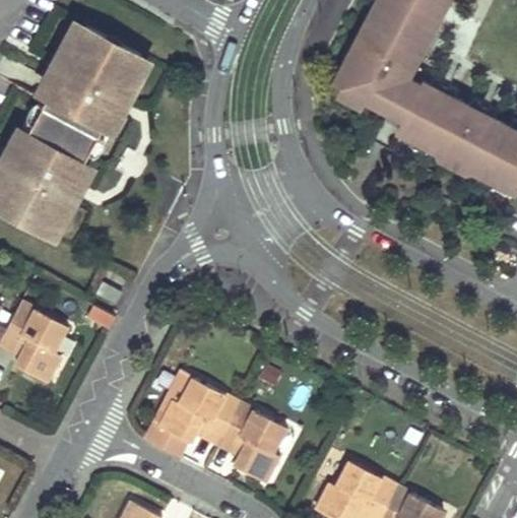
[(429,0),(444,7),(447,0),(380,0),(382,7),(369,33),(359,36),(346,60),(350,70),(344,82),(367,93),(363,101),(390,114),(406,81),(378,67),(384,56),(411,71),(439,18),(410,4),(412,0),(429,0)]
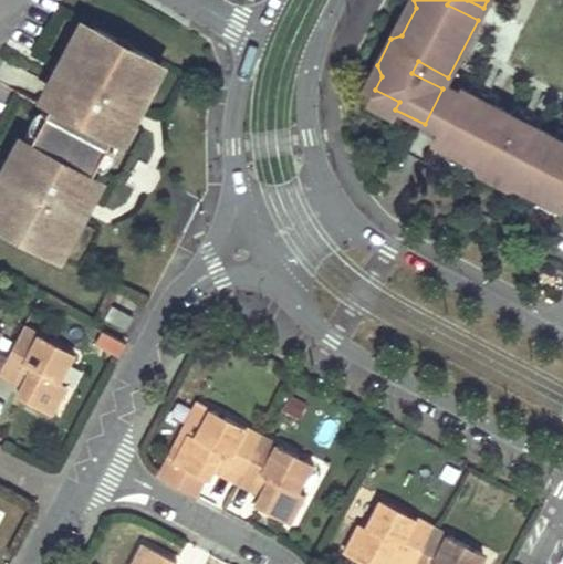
[(483,8),(467,0),(449,0),(447,4),(478,20),(483,8)]
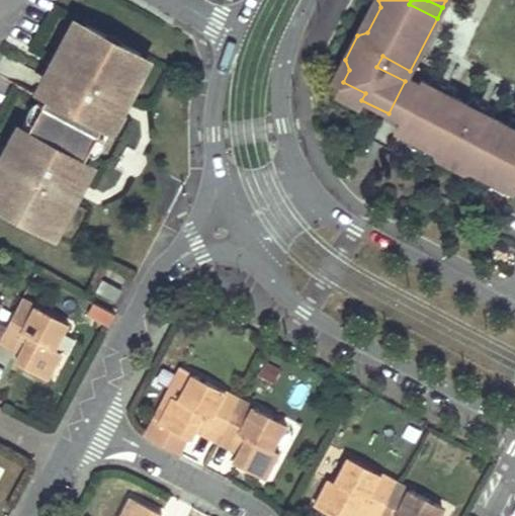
[(138,57),(86,27),(72,53),(62,48),(54,62),(64,68),(56,82),(19,149),(12,162),(2,157),(0,160),(0,175),(4,178),(0,185),(0,209),(44,233),(58,206),(68,211),(76,196),(67,190),(73,178),(109,111),(117,97),(127,102),(135,88),(124,83),(138,57)]
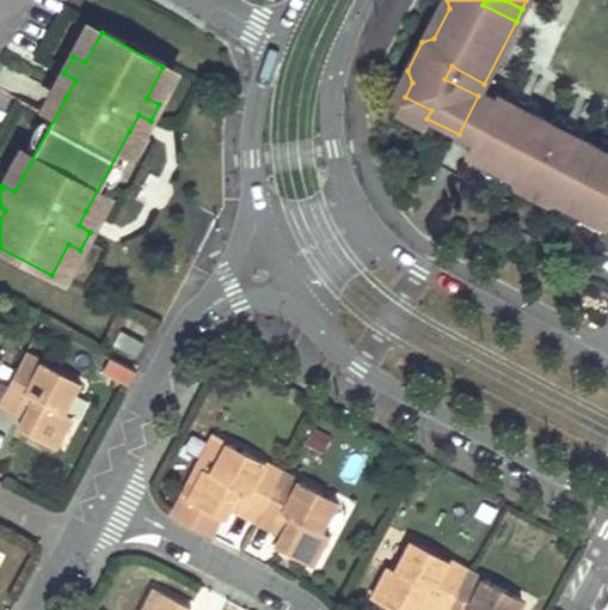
[(484,84),(452,66),(444,79),(478,96),(484,84)]
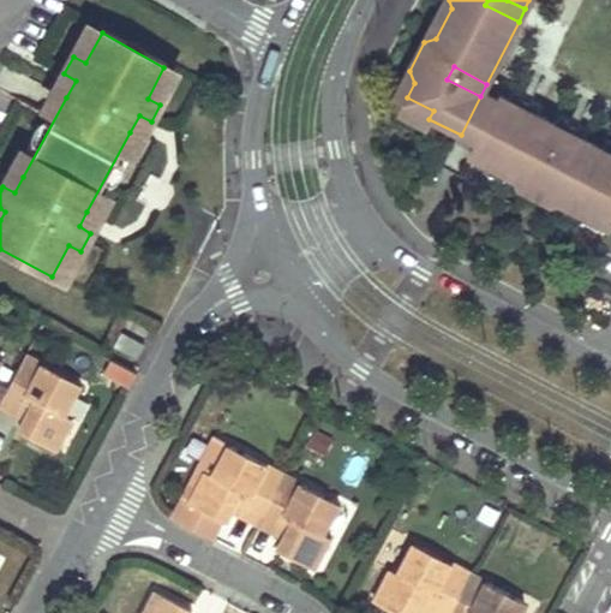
[(54,91),(66,97),(76,81),(64,73),(54,91)]
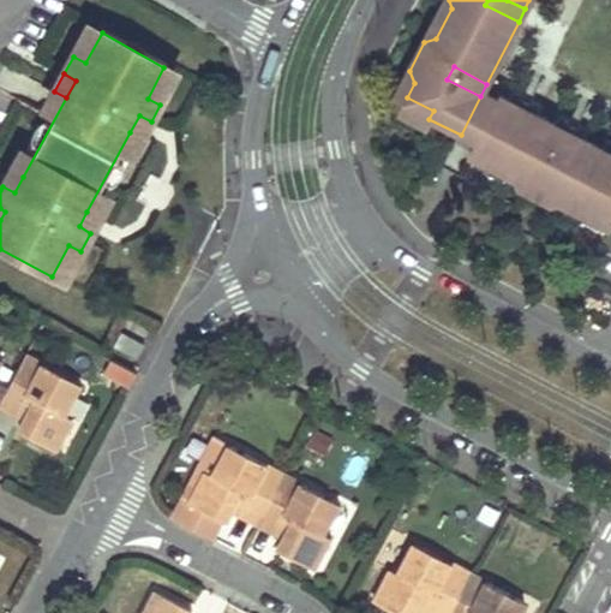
[(477,143),(496,105),(480,96),(461,135),(477,143)]
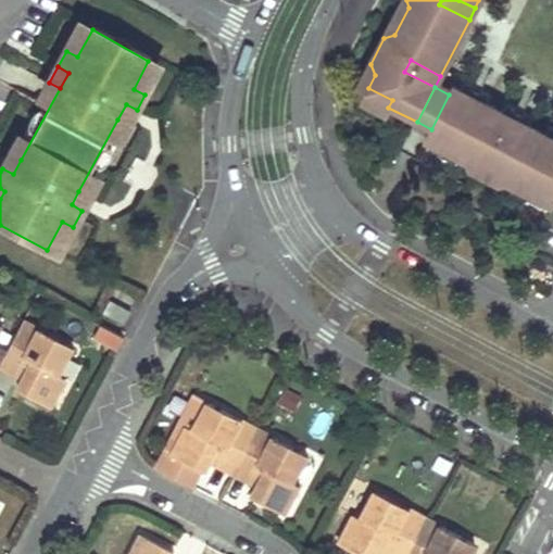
[(528,127),(524,118),(526,115),(513,109),(512,112),(502,115),(484,105),(480,96),(482,93),(469,87),(468,90),(459,92),(452,89),(449,95),(431,129),(425,141),(552,206),(552,205),(552,135),(545,137),(528,127)]
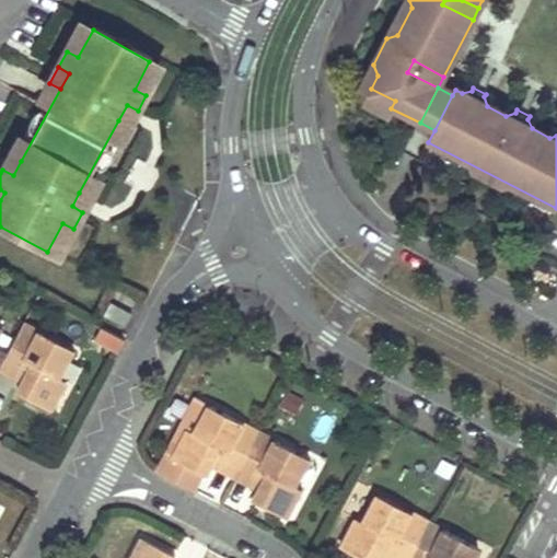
[(395,101),(371,89),(363,104),(387,116),(391,108),(395,101)]
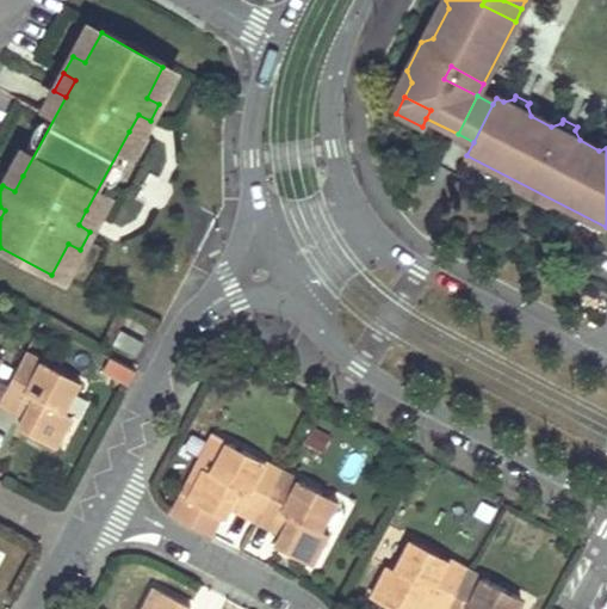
[(150,121),(138,115),(129,131),(141,137),(150,121)]
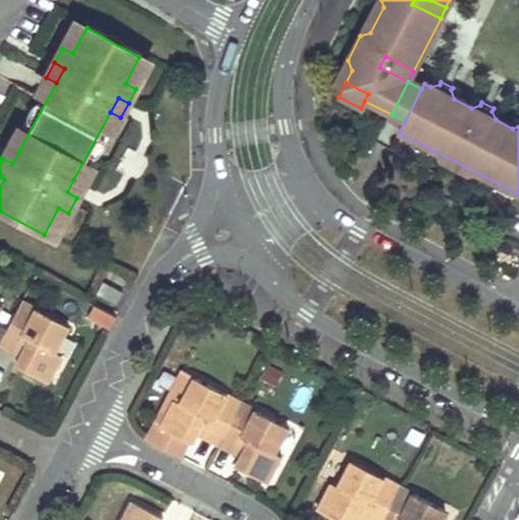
[(19,150),(9,145),(2,158),(12,163),(19,150)]
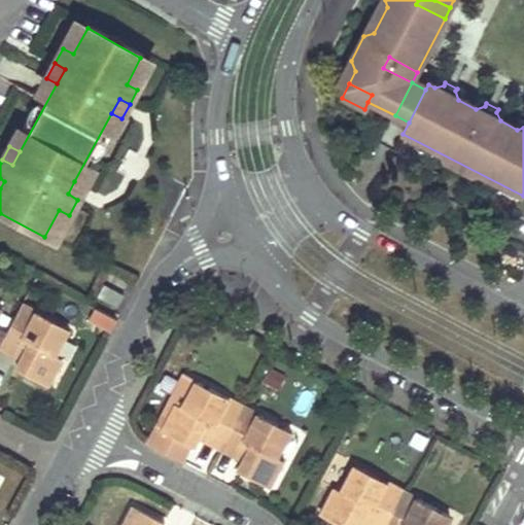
[(84,187),(74,181),(68,194),(77,200),(84,187)]
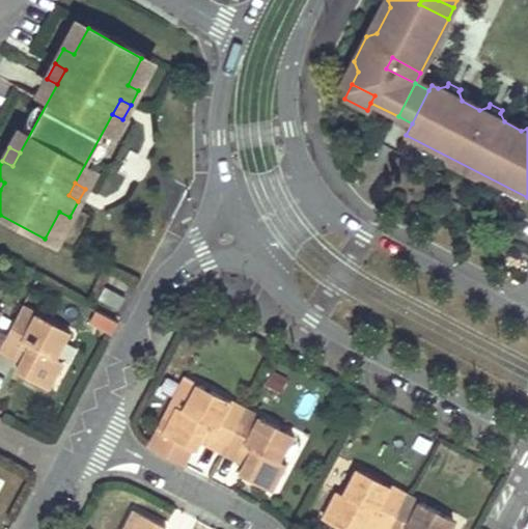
[(122,300),(103,289),(96,301),(116,311),(122,300)]
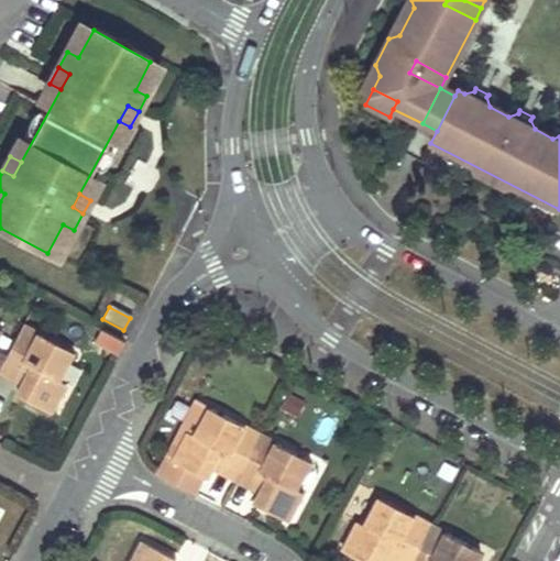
[(7,354),(0,366),(0,372),(13,378),(18,371),(26,375),(22,383),(17,394),(50,413),(65,384),(58,380),(73,353),(22,326),(7,354)]
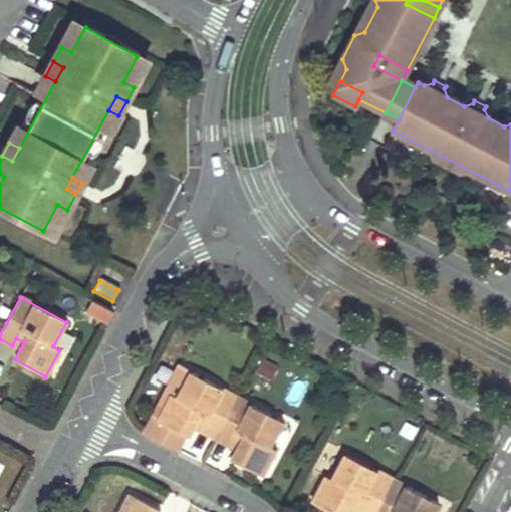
[(112,313),(90,302),(85,313),(100,321),(108,320),(112,313)]
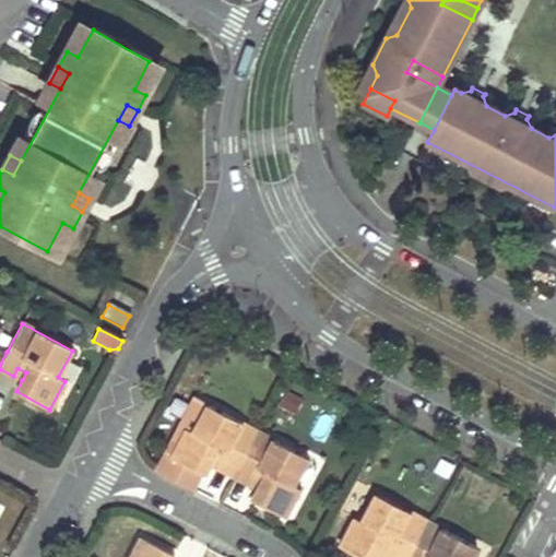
[(26,372),(18,368),(13,376),(22,380),(26,372)]
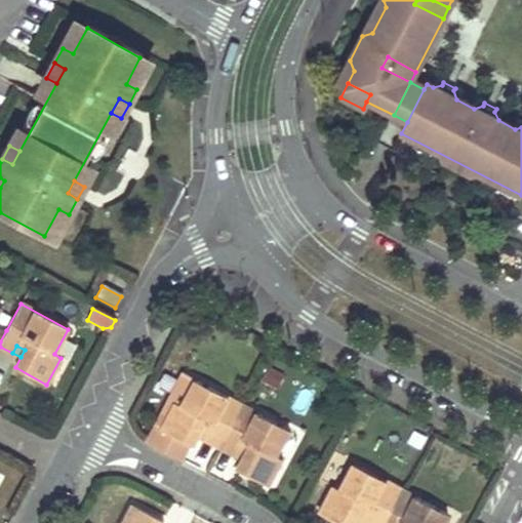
[(283,378),(268,370),(258,386),(274,395),(283,378)]
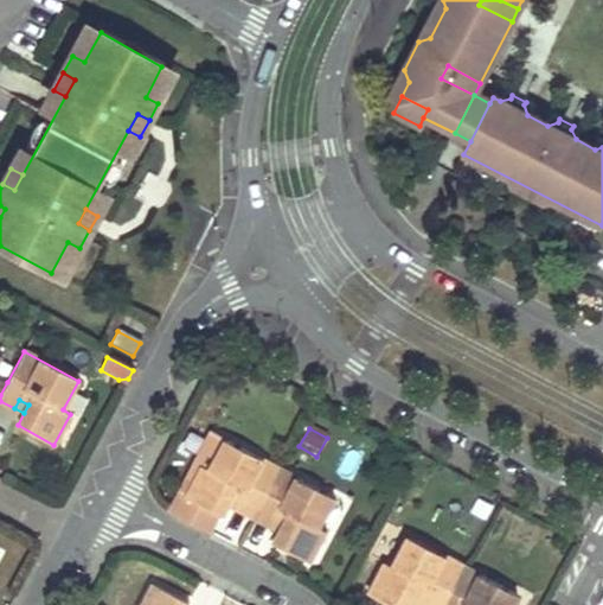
[(207,472),(223,441),(210,434),(177,495),(184,498),(199,467),(207,472)]
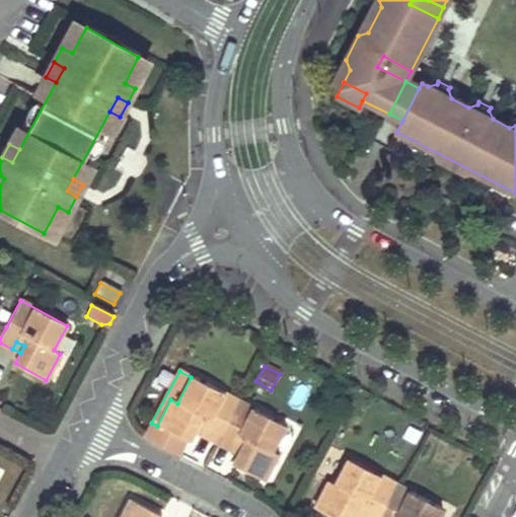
[(204,429),(201,436),(215,444),(236,401),(191,377),(177,403),(170,399),(157,426),(151,423),(143,440),(146,442),(147,442),(175,457),(185,441),(188,442),(193,432),(197,425),(204,429)]
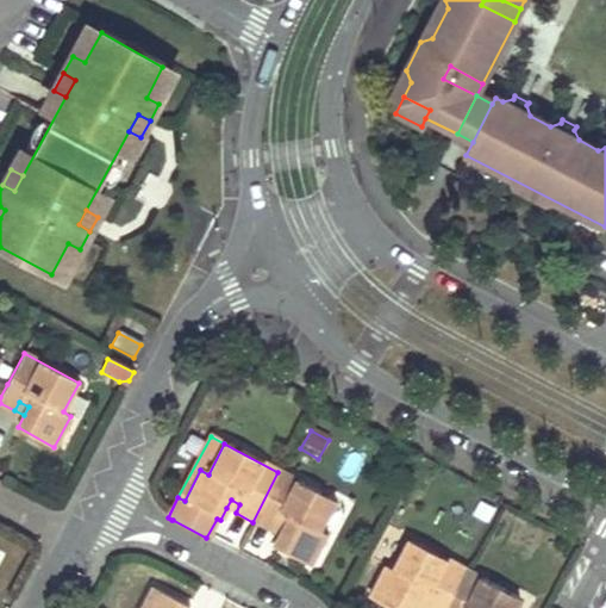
[(277,472),(252,522),(272,532),(276,523),(285,527),(280,537),(274,547),(310,566),(326,535),(318,531),(333,501),(277,472)]
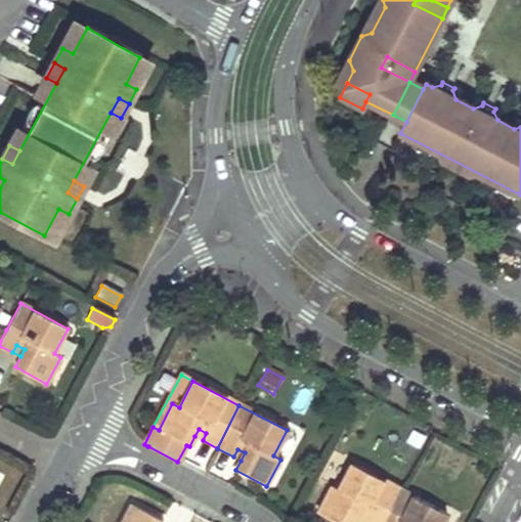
[(199,429),(194,436),(203,440),(206,433),(199,429)]
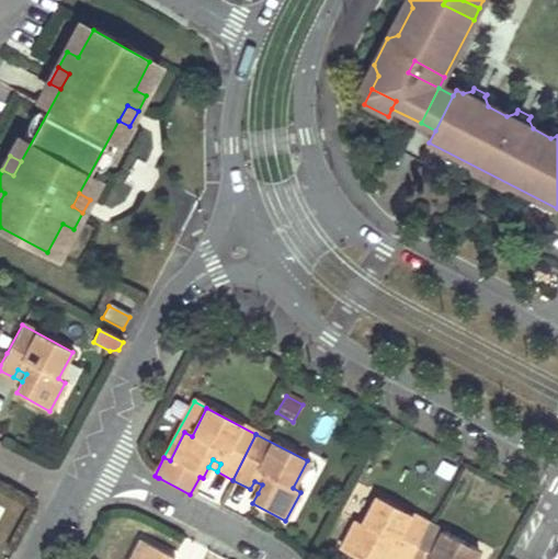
[(254,481),(250,489),(258,493),(262,485),(254,481)]
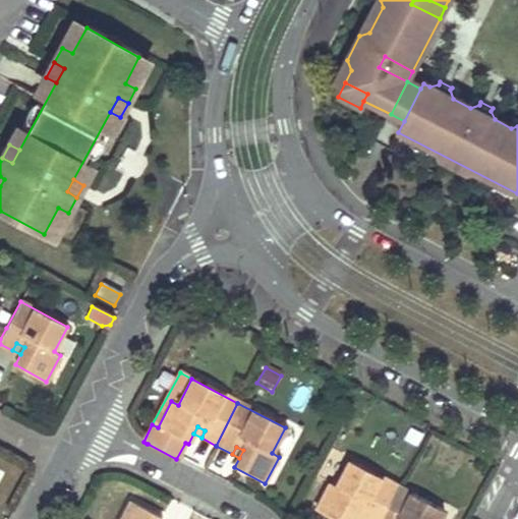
[(361,512),(358,518),(379,518),(396,484),(349,460),(337,485),(330,482),(315,510),(332,518),(348,518),(350,516),(354,508),(361,512)]
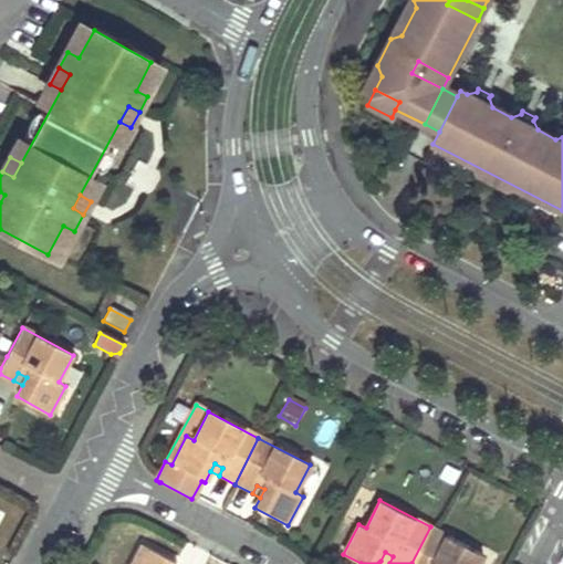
[(430,526),(412,563),(476,563),(482,553),(430,526)]
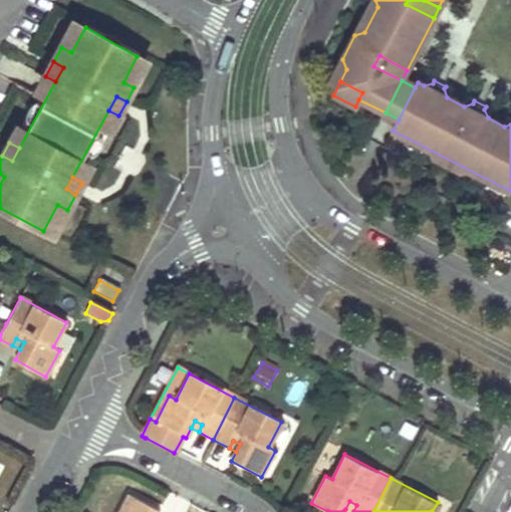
[(151,511),(124,499),(117,511),(151,511)]
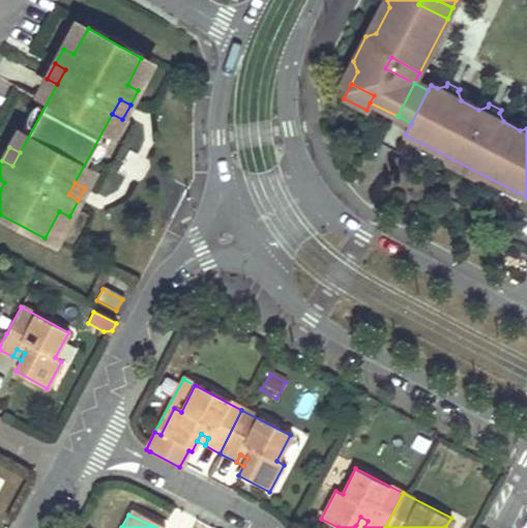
[(360,517),(356,525),(360,527),(364,527),(368,521),(360,517)]
